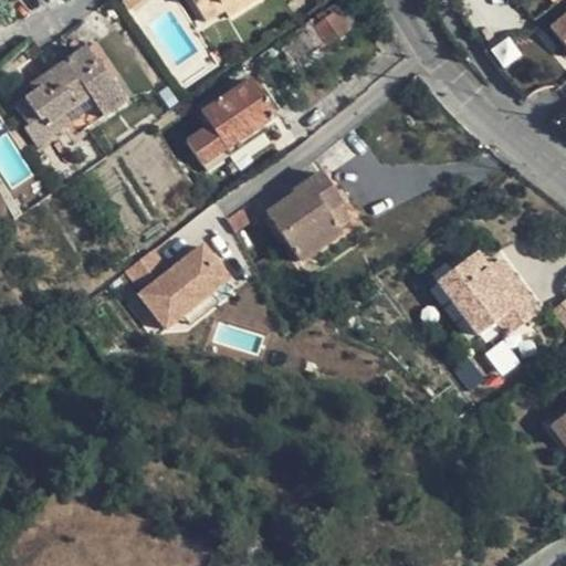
[(132,0),(122,8),(127,14),(147,0),(132,0)]
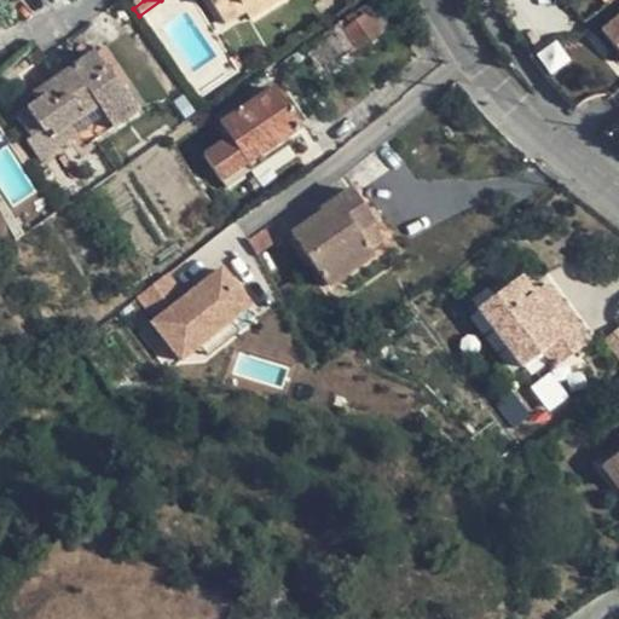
[(238,6),(248,0),(208,0),(225,24),(242,13),(238,6)]
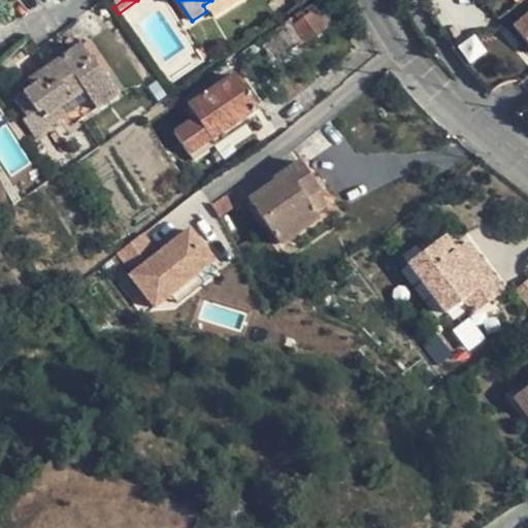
[(226,0),(211,0),(203,5),(206,11),(226,0)]
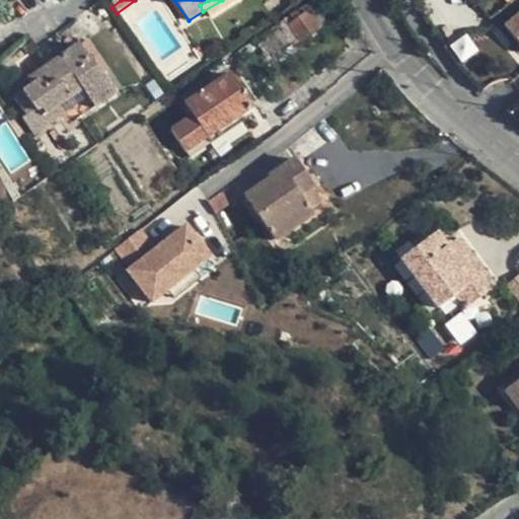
[(309,0),(282,20),(294,36),(297,41),(323,20),(309,0)]
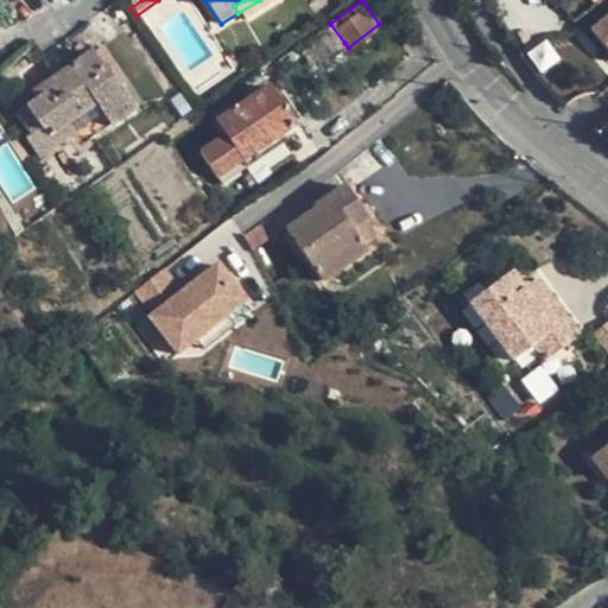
[(607,51),(607,13),(589,29),(607,51)]
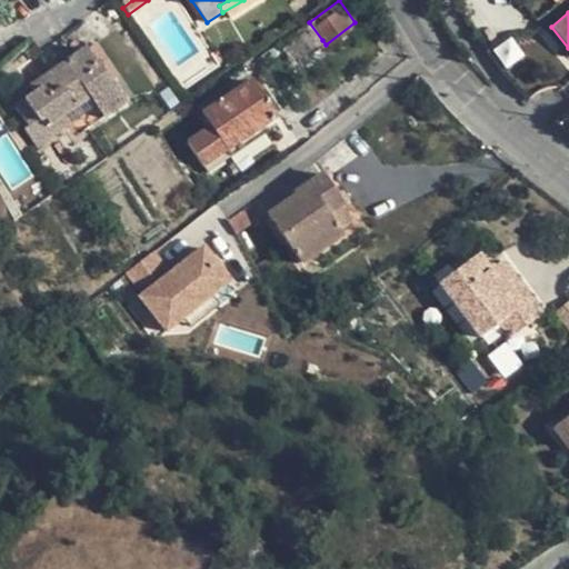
[(290,62),(322,40),(309,22),(278,45),(290,62)]
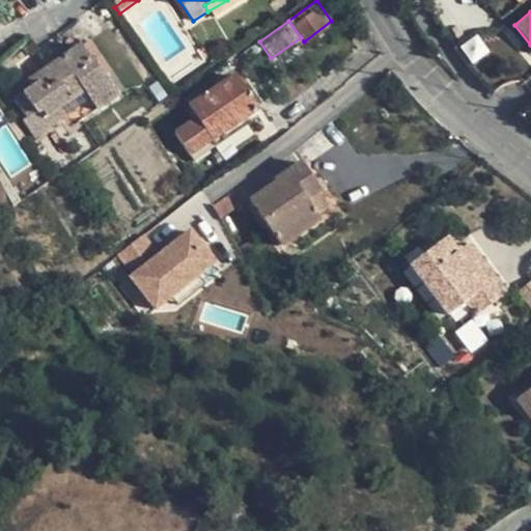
[(77,46),(33,76),(37,82),(30,87),(12,100),(25,118),(21,121),(32,138),(62,117),(70,128),(116,95),(90,58),(87,59),(77,46)]
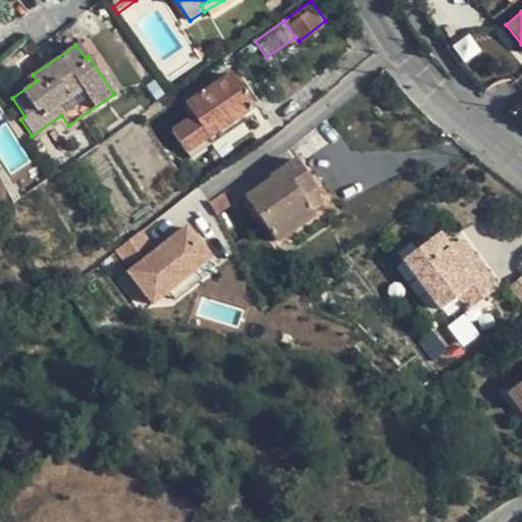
[(25,80),(30,86),(37,81),(33,74),(25,80)]
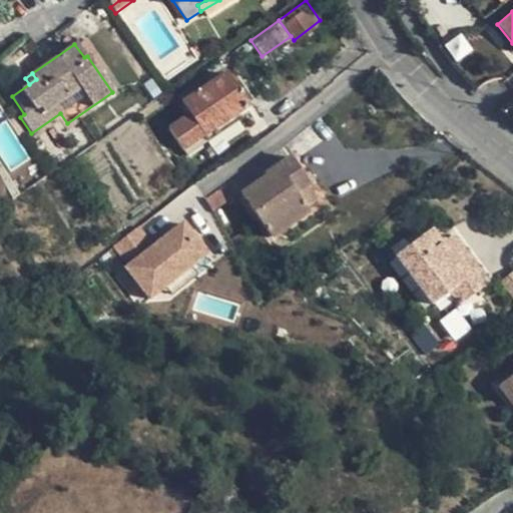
[(224,74),(180,103),(188,114),(167,129),(181,151),(246,106),(224,74)]
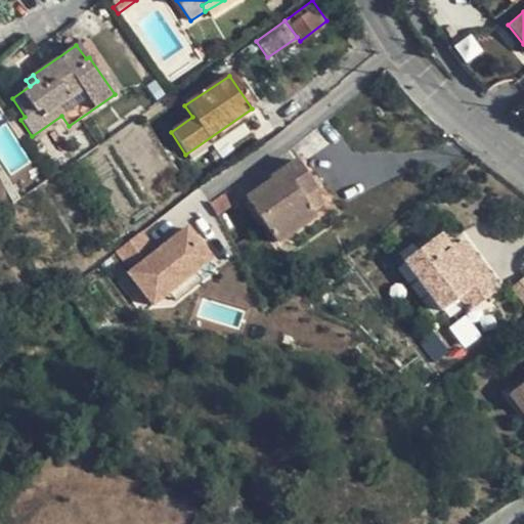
[(247,200),(276,243),(315,215),(312,211),(322,203),(313,189),(316,188),(296,161),(270,178),(272,181),(247,200)]
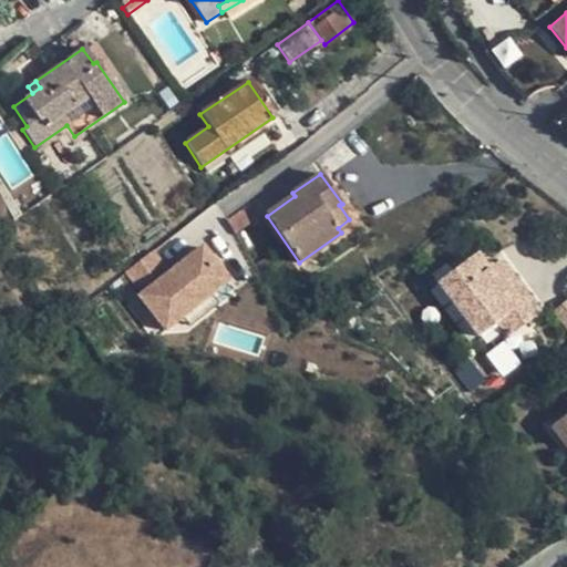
[(226,222),(235,237),(259,220),(250,205),(226,222)]
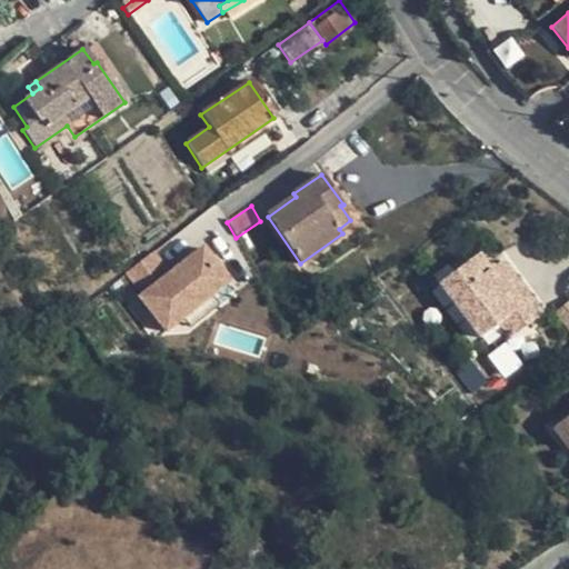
[(152,251),(127,272),(142,291),(137,296),(167,332),(231,279),(202,245),(170,271),(152,251)]
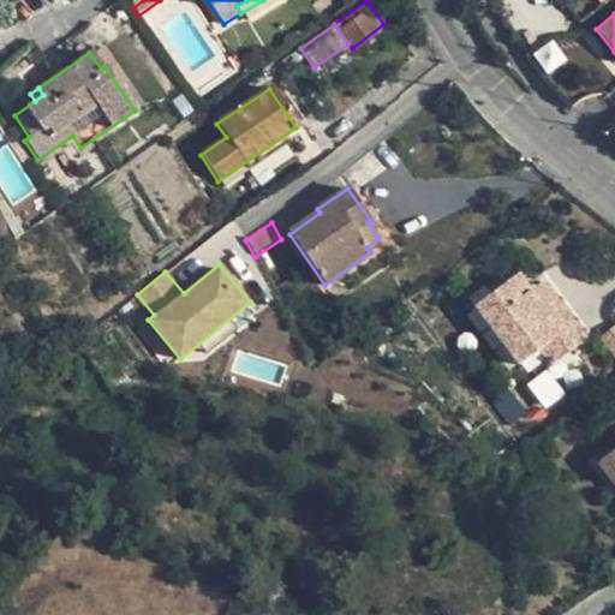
[(563,333),(575,323),(553,293),(539,303),(530,288),(517,273),(472,306),(517,365),(537,352),(549,366),(574,347),(563,333)]
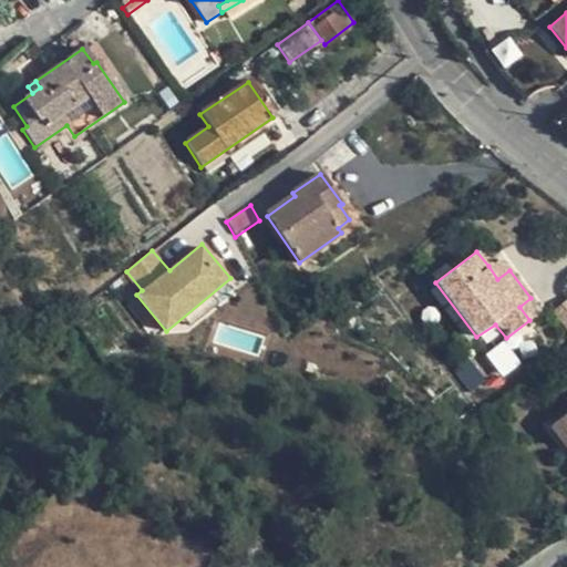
[(500,258),(488,266),(497,279),(509,270),(500,258)]
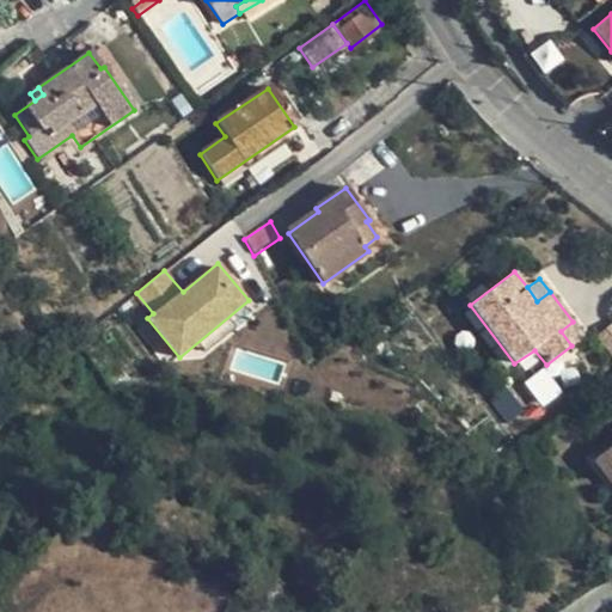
[(583,337),(573,322),(561,331),(571,346),(583,337)]
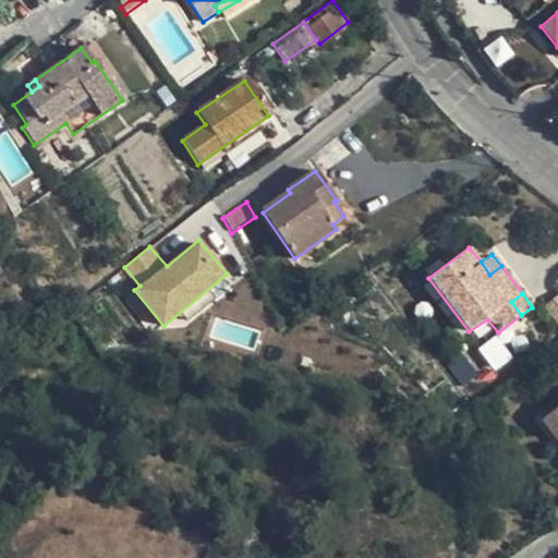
[(493,396),(478,405),(484,412),(497,401),(493,396)]
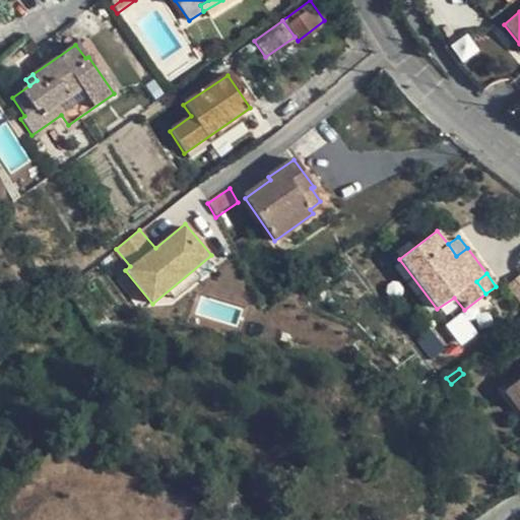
[(519,378),(504,391),(519,411),(519,410),(519,378)]
